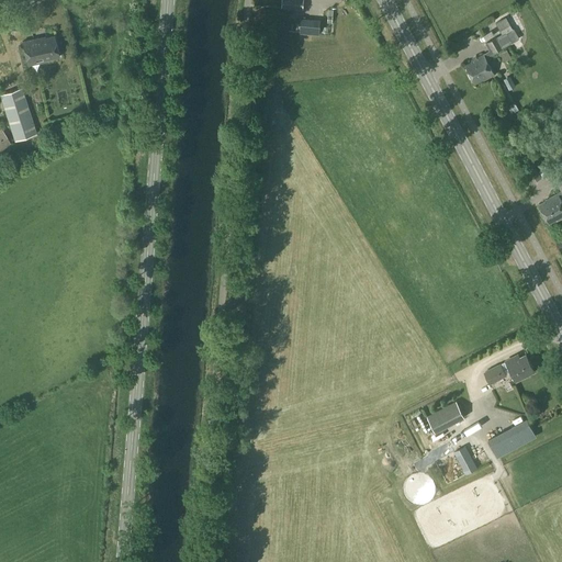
[(464,65),(474,85),(483,80),(483,81),(494,76),(485,58),(493,54),(518,41),(512,29),(506,18),(496,23),(502,34),(486,43),(491,51),(484,54),(471,62),(471,63),(464,65)]
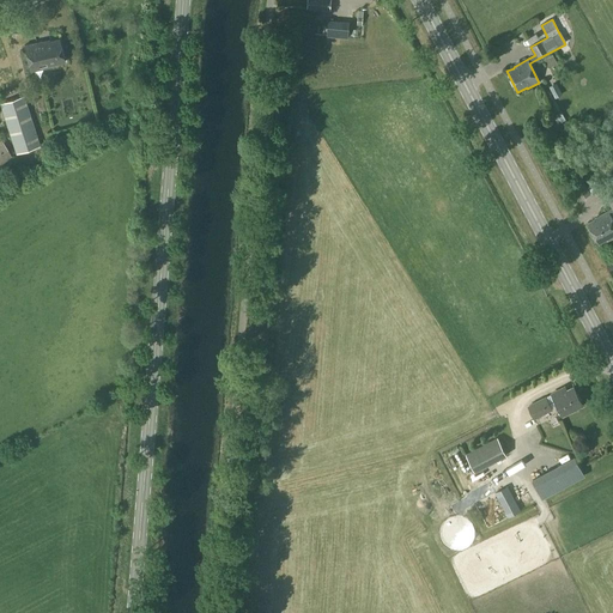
[(327,36),(347,37),(350,22),(328,20),(327,36)]
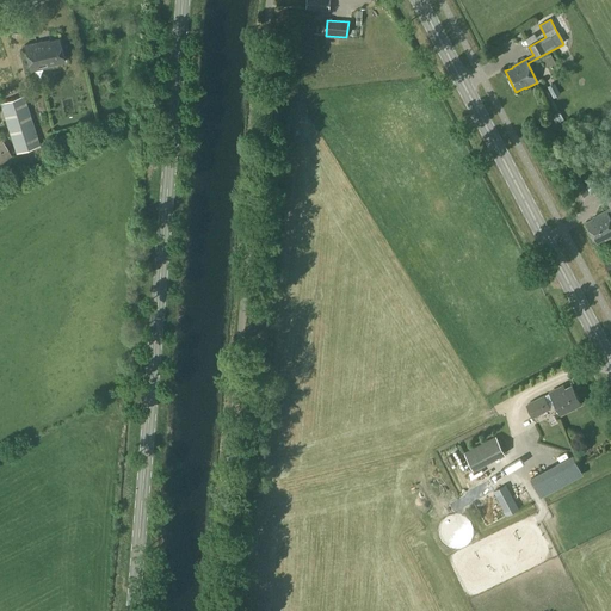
[(19,26),(20,38),(39,35),(38,23),(19,26)]
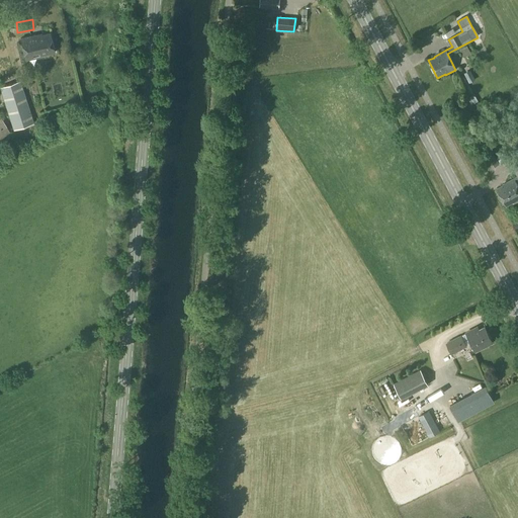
[(19,38),(24,61),(39,57),(39,56),(54,53),(50,33),(38,35),(38,34),(19,38)]
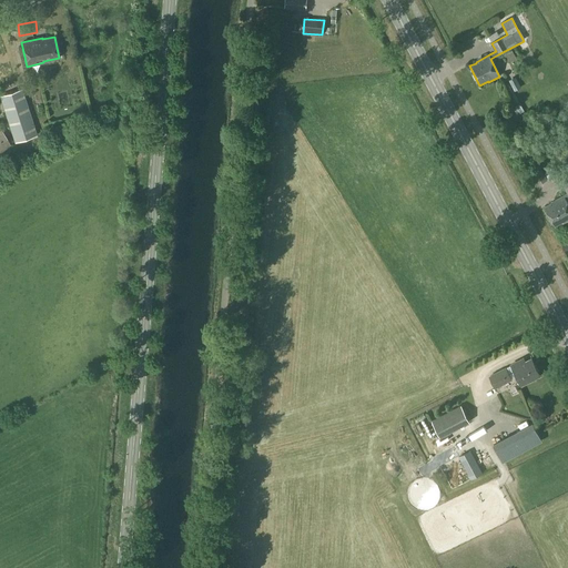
[(509,81),(515,91),(520,88),(515,79),(509,81)]
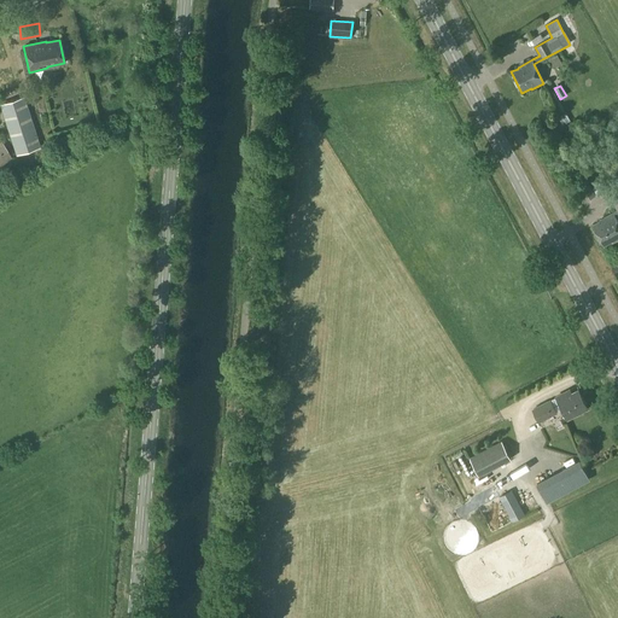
[(0,104),(0,109),(15,155),(39,146),(23,97),(0,104)]
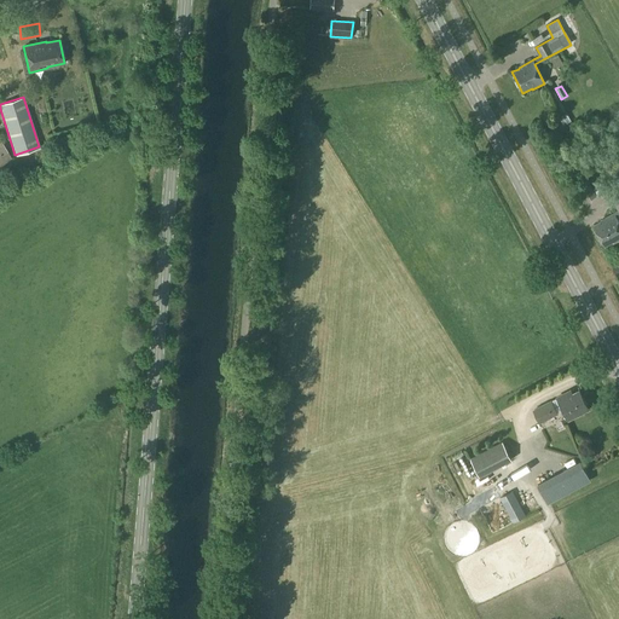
[(560,117),(562,127),(571,123),(568,115),(560,117)]
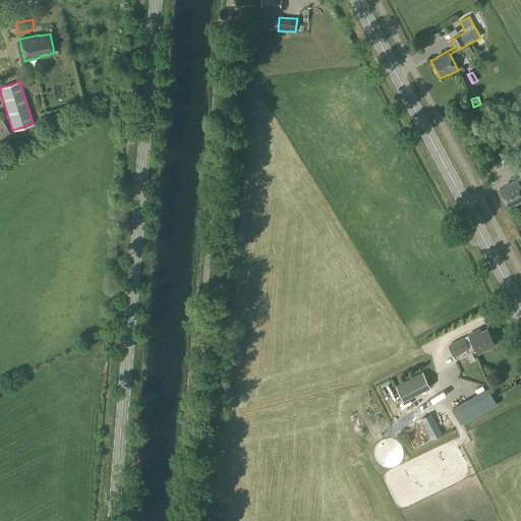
[(0,119),(0,141),(10,136),(1,119),(0,119)]
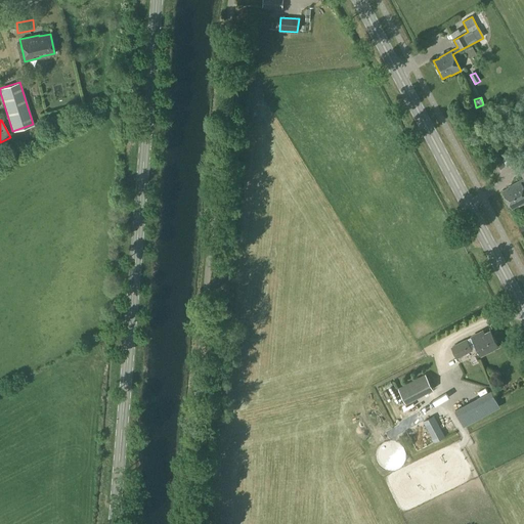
[(491,168),(500,164),(497,156),(487,159),(491,168)]
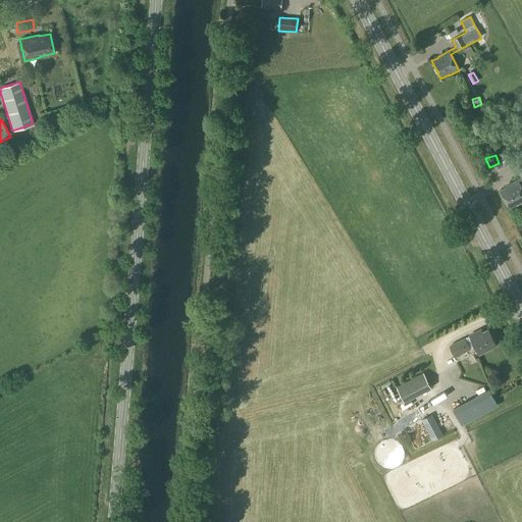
[(506,188),(501,191),(510,208),(517,204),(518,205),(521,202),(521,188),(519,184),(521,181),(521,180),(521,178),(518,180),(506,187),(506,188)]
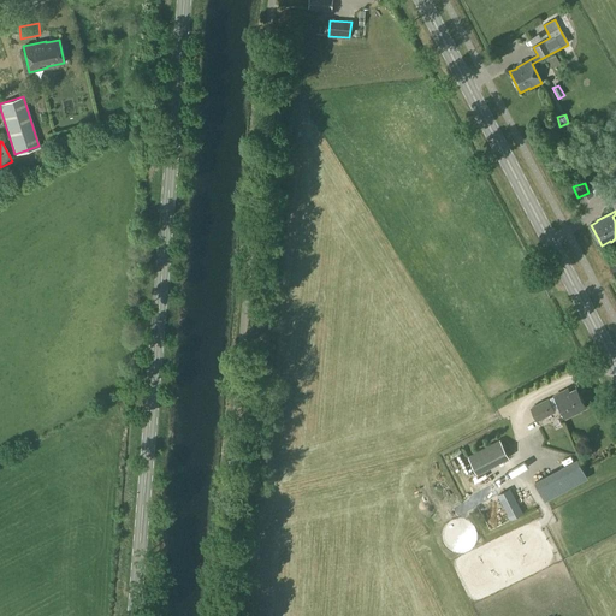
[(555,396),(561,407),(566,416),(585,407),(576,389),(564,396),(562,392),(555,396)]
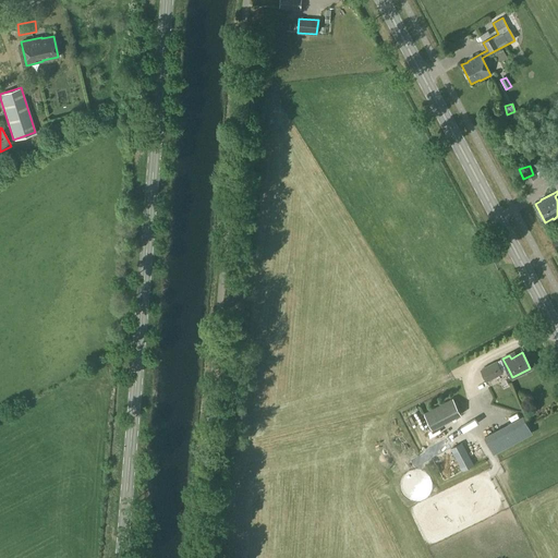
[(508,368),(502,359),(497,362),(502,372),(508,368)]
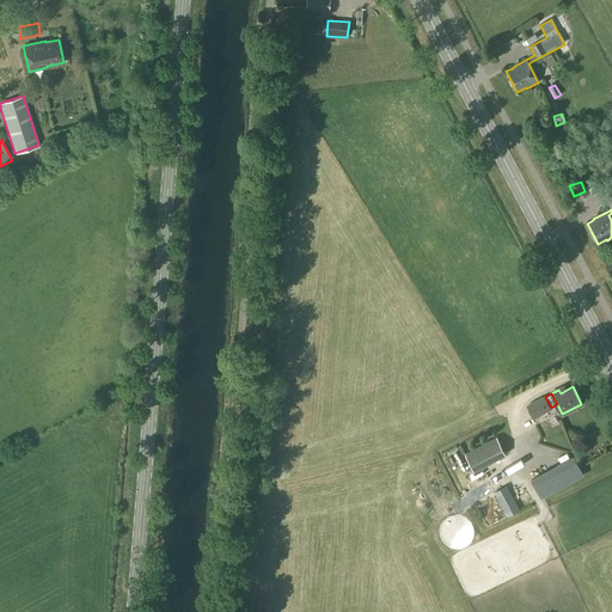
[(551,408),(545,397),(545,396),(526,405),(533,418),(551,409),(551,408)]
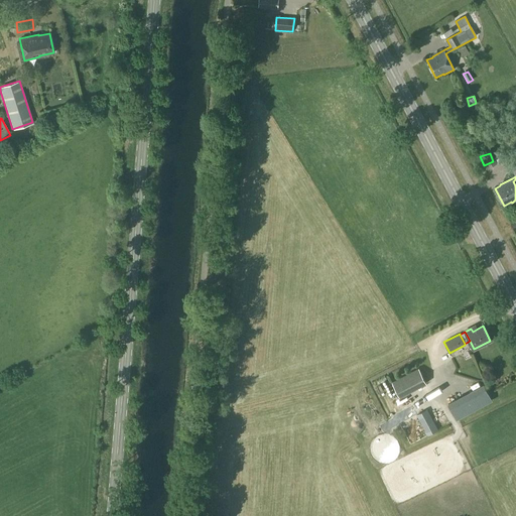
[(419,371),(392,384),(399,398),(426,385),(419,371)]
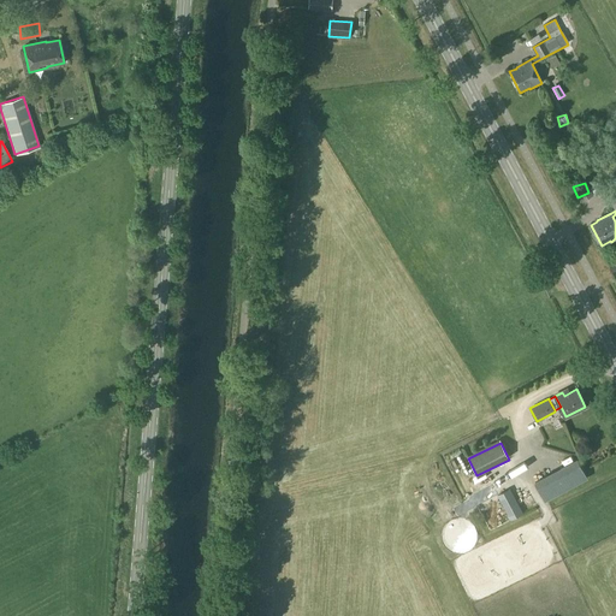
[(534,483),(544,502),(556,495),(587,478),(578,458),(534,483)]
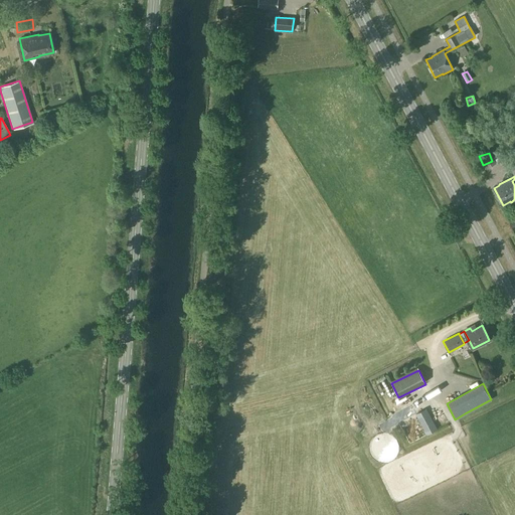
[(415,413),(426,435),(438,430),(426,408),(415,413)]
